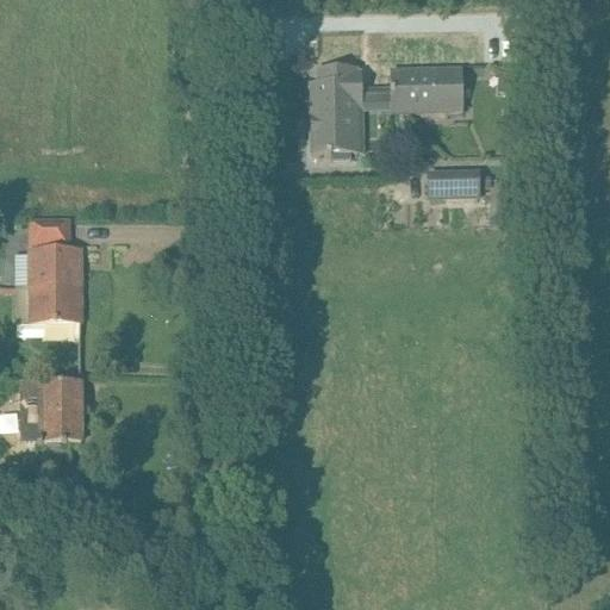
[(317,87),(310,87),(311,123),(312,156),(312,159),(330,157),(330,165),(350,165),(350,157),(358,157),(355,100),(390,99),(390,93),(361,94),(361,78),(355,78),(355,73),(317,73),(317,87)]
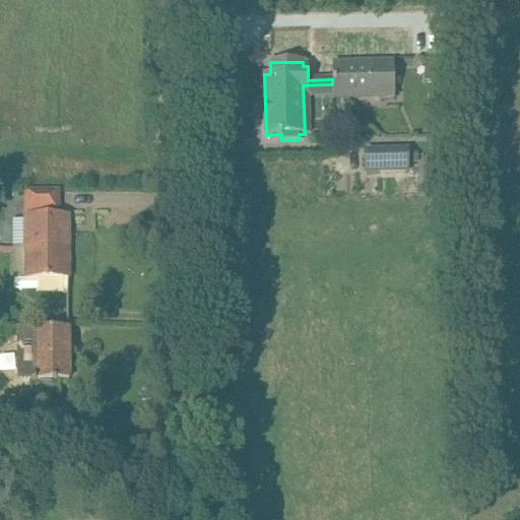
[(352,64),(332,65),(332,79),(332,84),(333,99),(333,100),(394,99),(393,64),(352,64)]
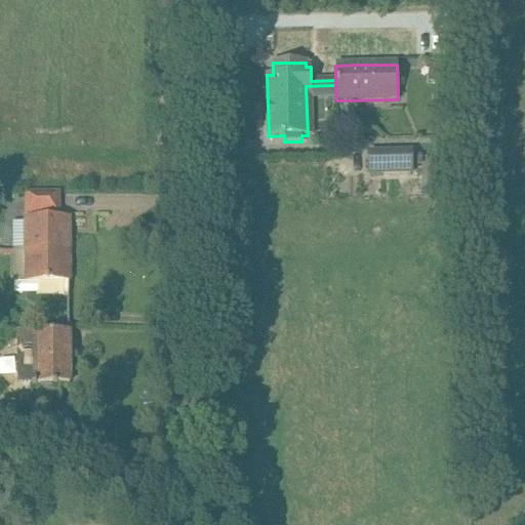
[(411,154),(368,155),(369,174),(411,173),(411,154)]
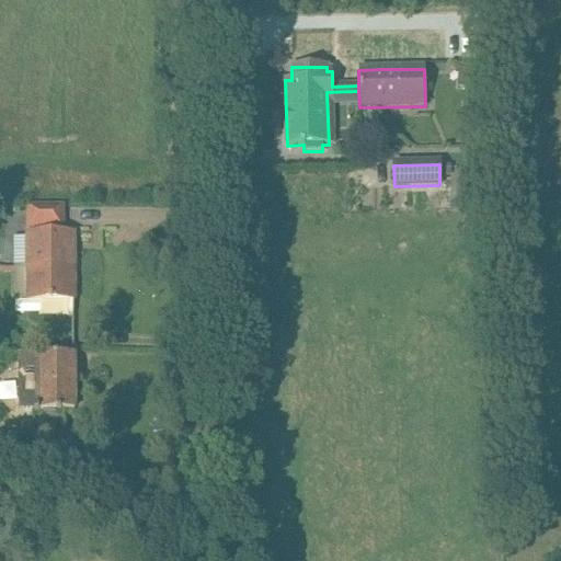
[(63,207),(27,207),(27,229),(63,229),(63,207)]
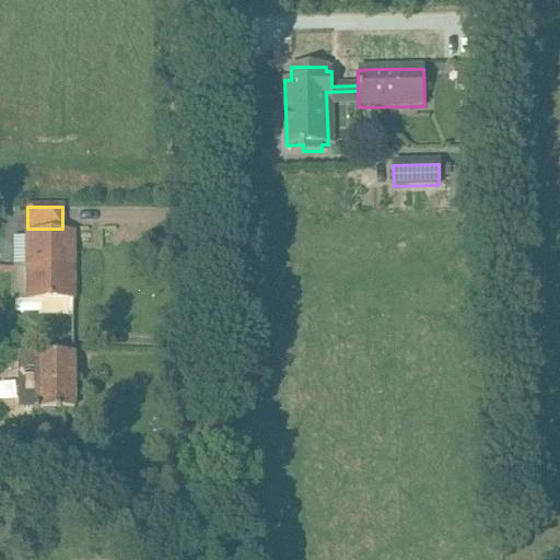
[(28,235),(28,267),(72,266),(72,234),(28,235)]
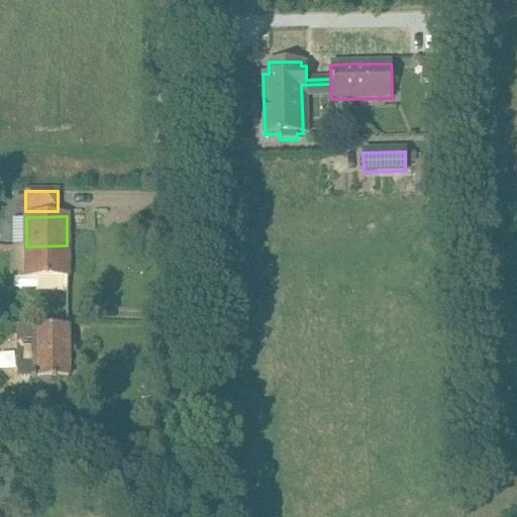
[(26,246),(27,278),(38,278),(38,291),(67,291),(67,277),(68,277),(67,245),(26,246)]
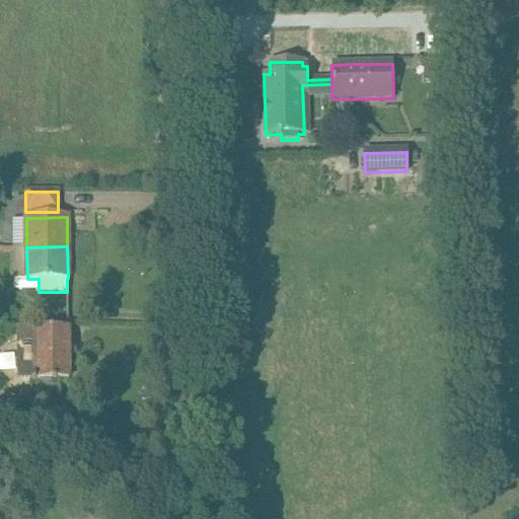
[(17,379),(68,379),(68,328),(17,328),(17,379)]
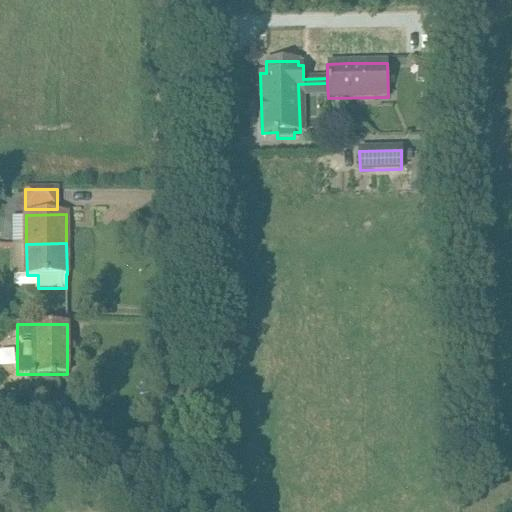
[(0,364),(15,365),(16,349),(0,348),(0,364)]
